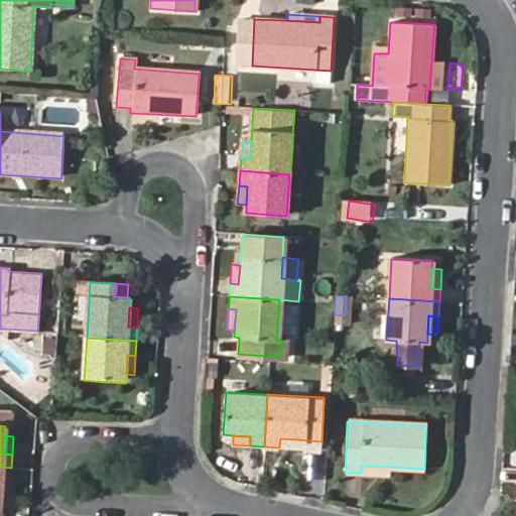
[(280,438),(279,447),(296,448),(297,439),(280,438)]
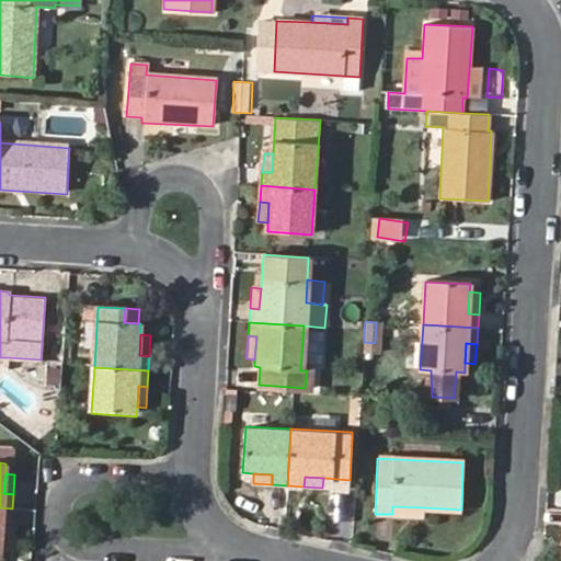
[(423,515),(423,507),(392,506),(392,514),(423,515)]
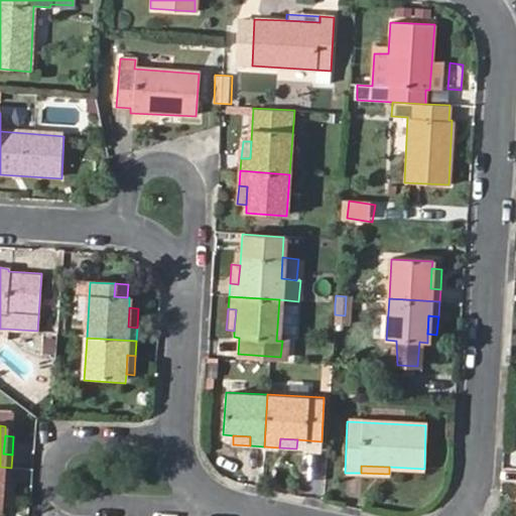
[(9,486),(11,468),(0,467),(0,498),(1,485),(9,486)]
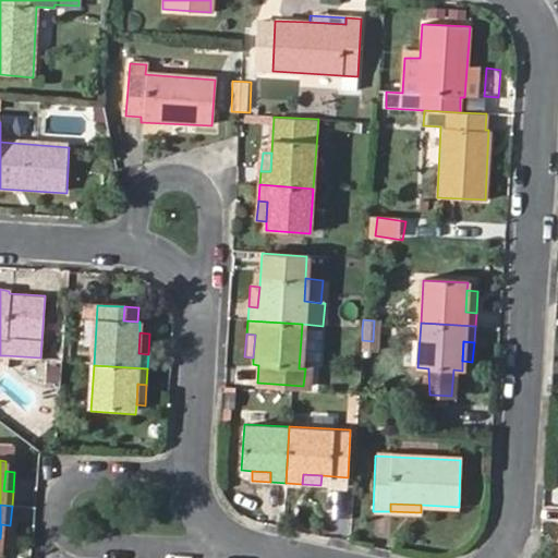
[(0,541),(10,542),(10,525),(1,524),(0,538),(0,541)]
